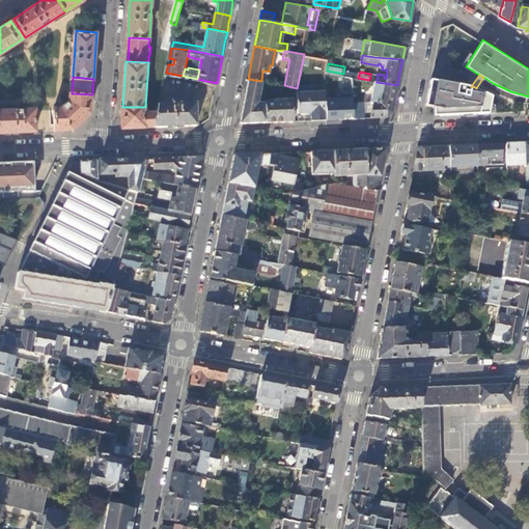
[(265,96),(263,82),(261,81),(248,79),(244,100),(240,122),(266,121),(265,102),(259,101),(259,100),(257,100),(257,95),(265,96)]
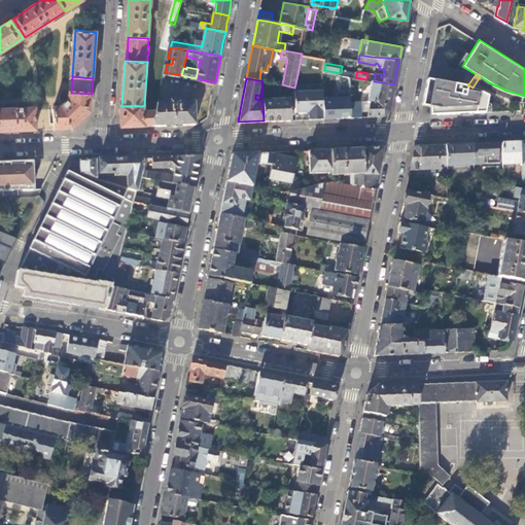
[(467,85),(430,78),(426,104),(432,106),(433,113),(485,111),(488,94),(473,88),(471,86),(467,85)]
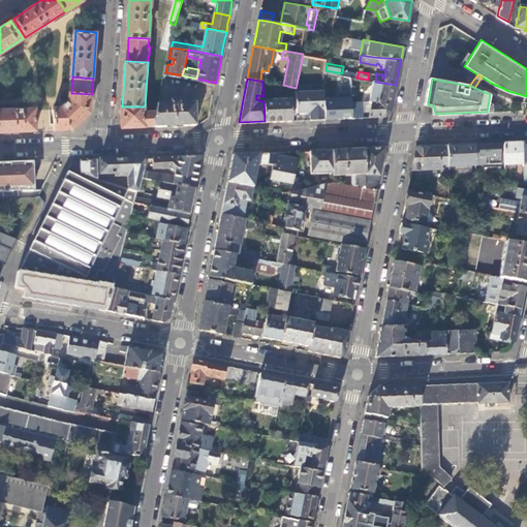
[(394,97),(396,85),(375,82),(373,81),(370,100),(372,101),(392,105),(394,97)]
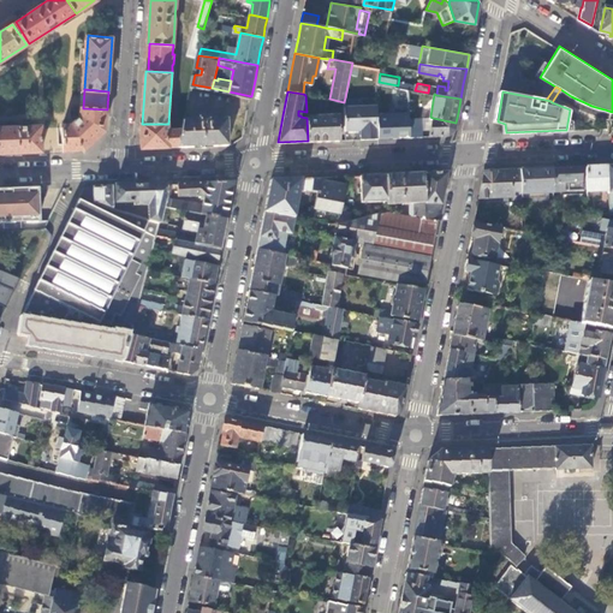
[(375,105),(344,106),(345,130),(361,129),(361,138),(378,137),(376,113),(375,105)]
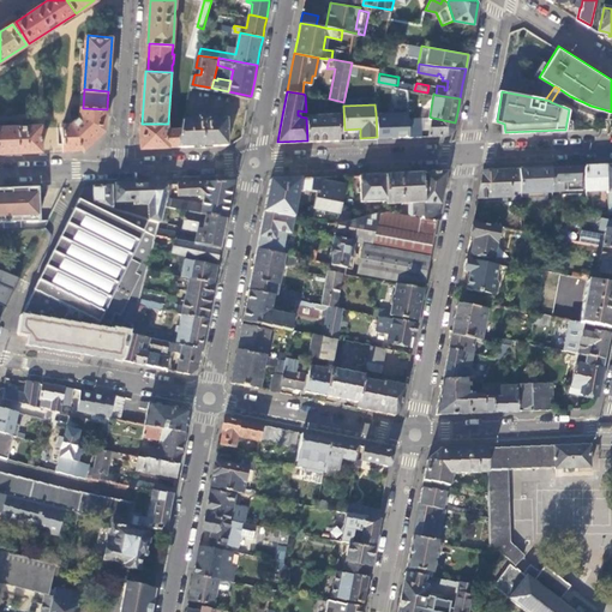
[(393,107),(393,112),(376,113),(377,137),(396,137),(396,136),(409,135),(409,118),(408,107),(393,107)]
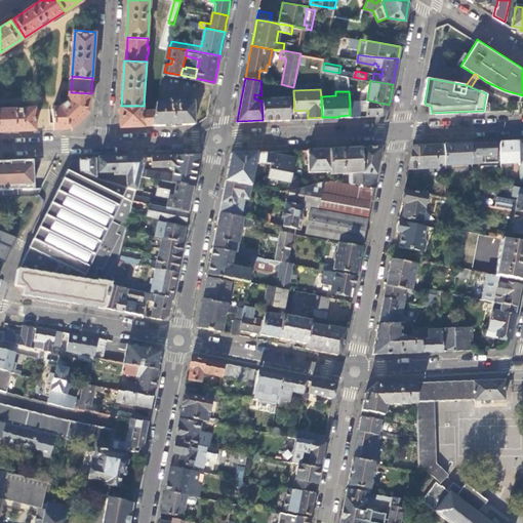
[(91,93),(71,92),(70,99),(62,107),(54,107),(55,128),(73,127),(90,111),(91,93)]
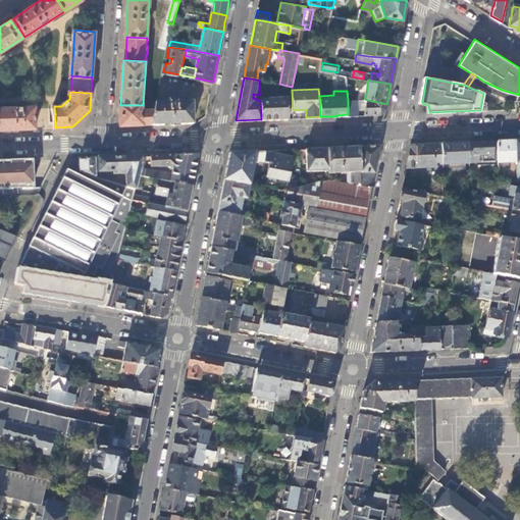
[(260,100),(261,119),(276,118),(289,118),(288,96),(260,98),(260,100)]
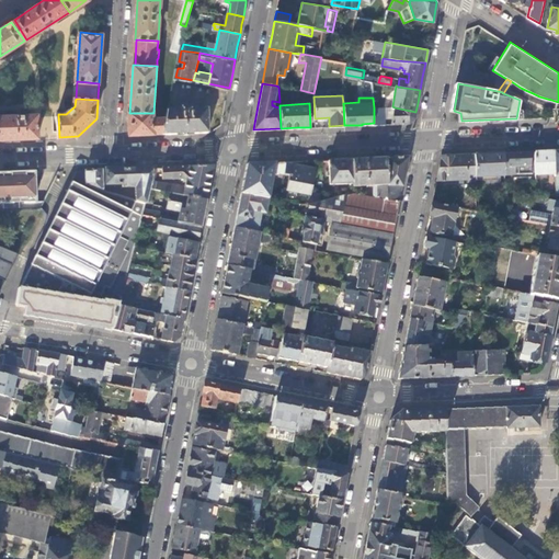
[(192,104),(170,105),(163,133),(184,132),(209,130),(208,106),(193,107),(192,104)]
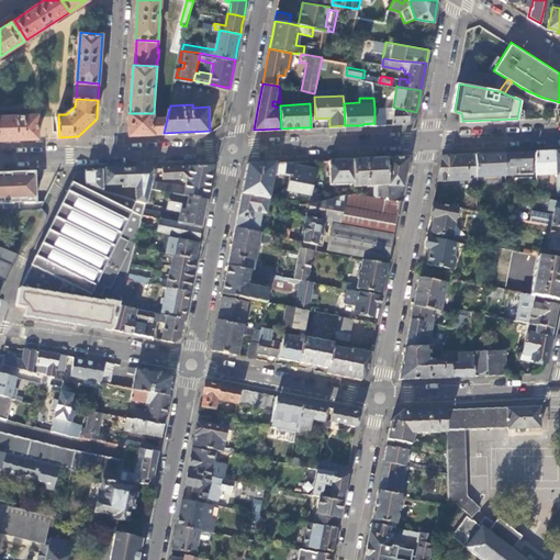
[(374,123),(374,124),(387,124),(385,107),(374,108),(374,123)]
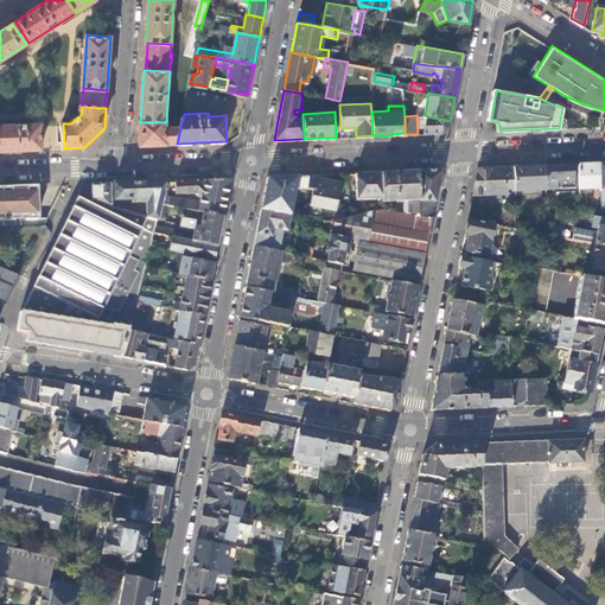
[(449,127),(450,121),(427,116),(424,134),(433,133),(443,133),(449,127)]
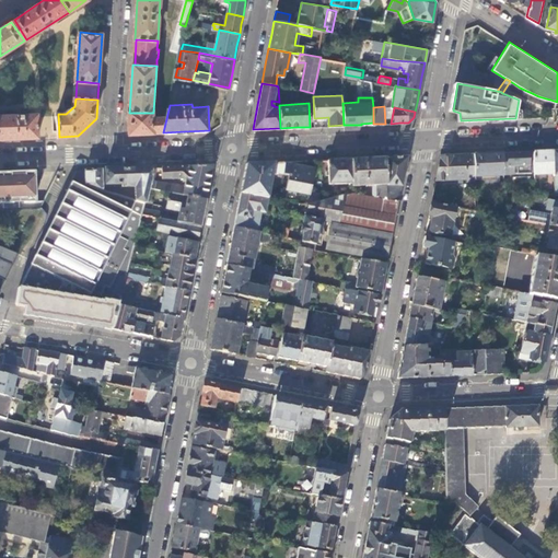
[(163,132),(166,118),(152,118),(153,113),(129,113),(130,134),(163,132)]
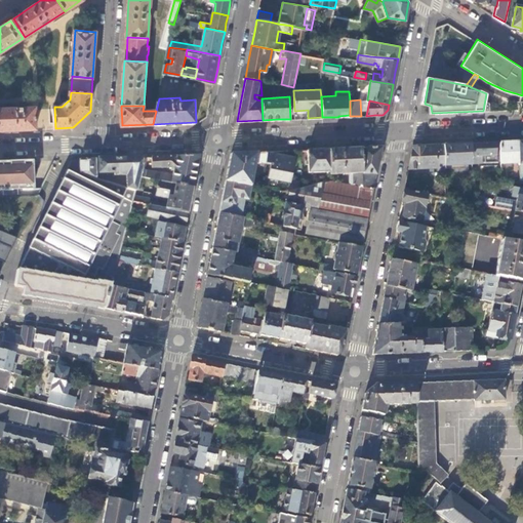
[(37,129),(55,128),(54,107),(36,108),(37,129)]
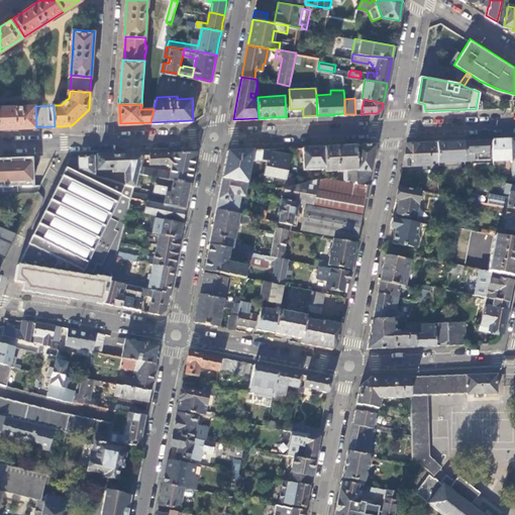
[(36,127),(35,106),(0,106),(0,128),(18,127),(36,127)]
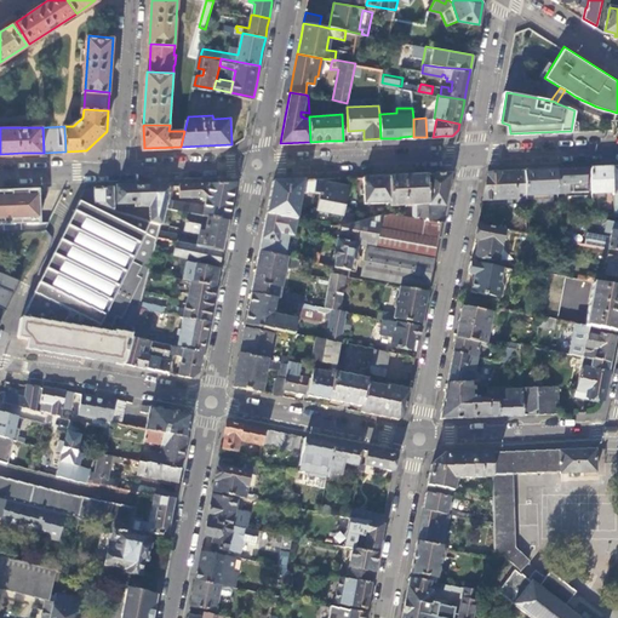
[(614,190),(613,165),(600,166),(593,166),(593,192),(614,190)]
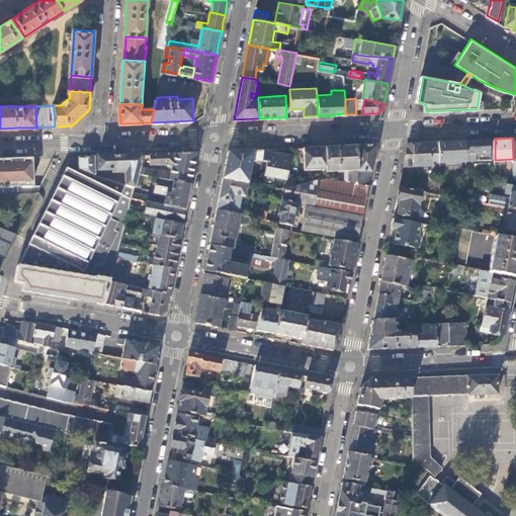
[(491,152),(491,139),(478,140),(465,140),(466,160),(477,159),(477,156),(480,156),(480,159),(491,159),(491,152)]
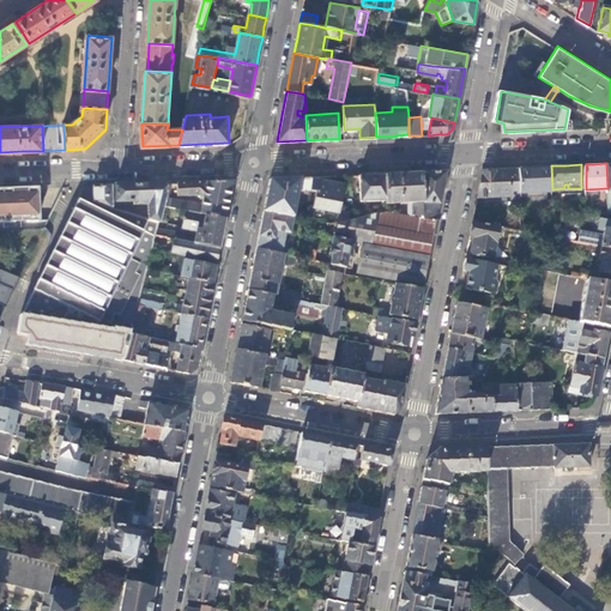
[(552,189),(551,165),(536,167),(519,168),(520,195),(544,194),(544,191),(552,191),(552,189)]
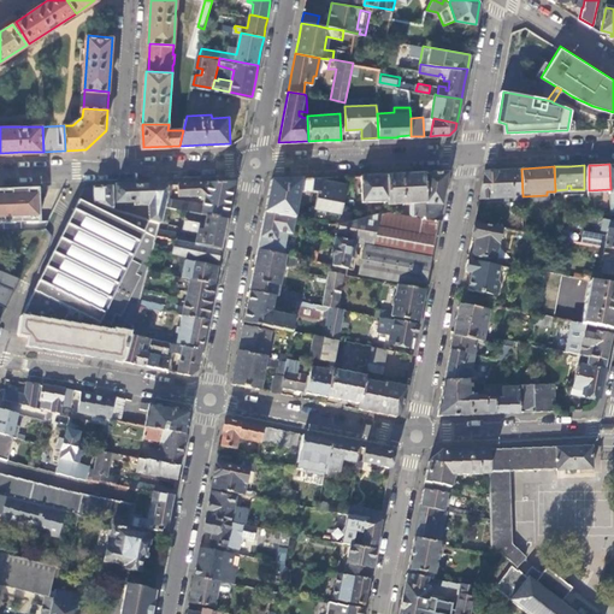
[(523,196),(521,169),(500,169),(485,170),(480,196),(514,195),(514,200),(523,200),(523,196)]
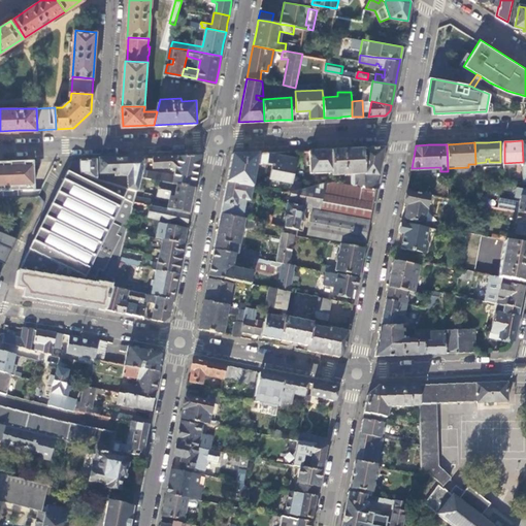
[(363,148),(365,184),(365,187),(375,189),(379,170),(384,149),(383,146),(363,148)]
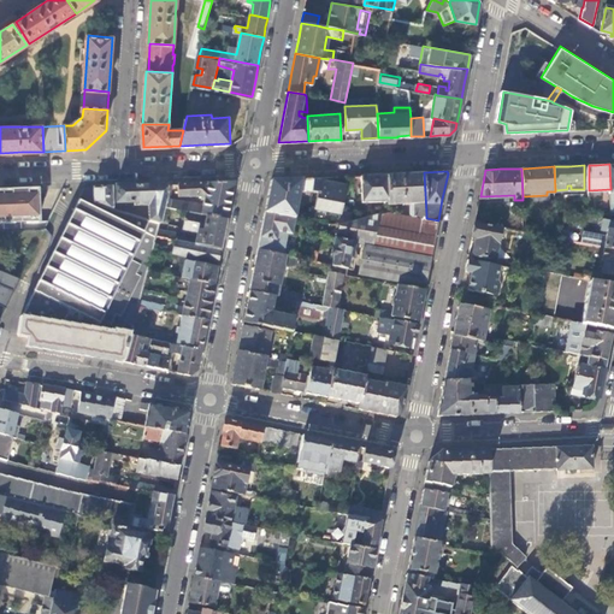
[(417,216),(426,214),(424,172),(407,173),(389,173),(390,200),(390,204),(415,202),(417,216)]
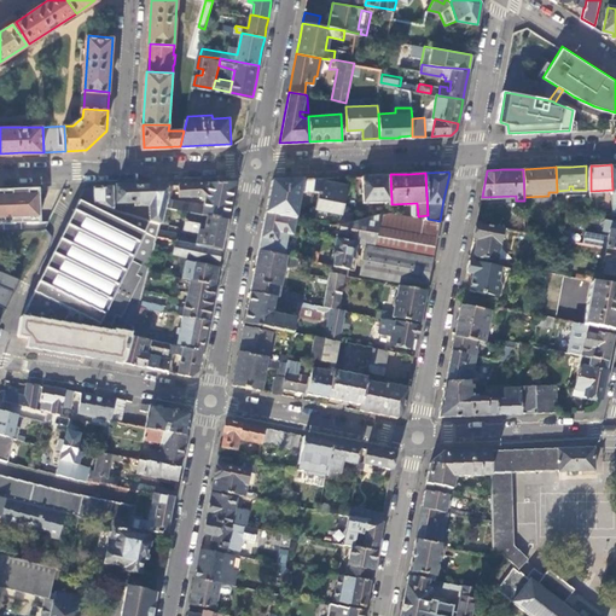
[(391,201),(390,174),(373,175),(362,175),(364,202),(391,201)]
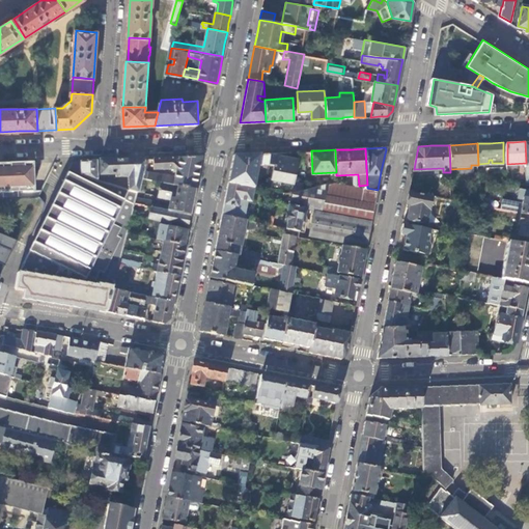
[(289,157),(290,151),(277,151),(270,152),(269,164),(273,165),(271,178),(294,183),(294,182),(299,159),(289,157)]
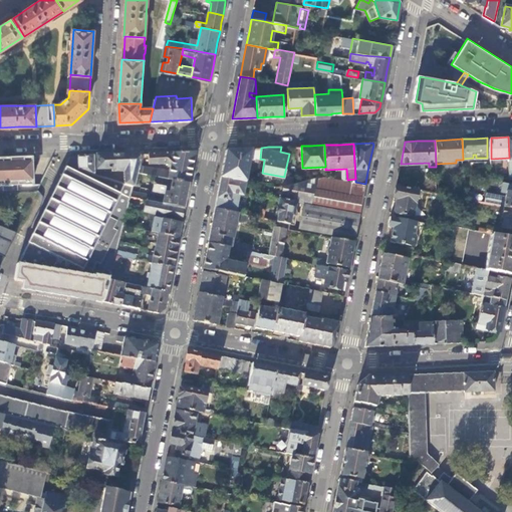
[(261,183),(262,173),(257,172),(255,179),(248,178),(248,177),(246,176),(249,158),(260,159),(261,148),(226,149),(223,162),(221,176),(245,180),(253,182),(261,183)]
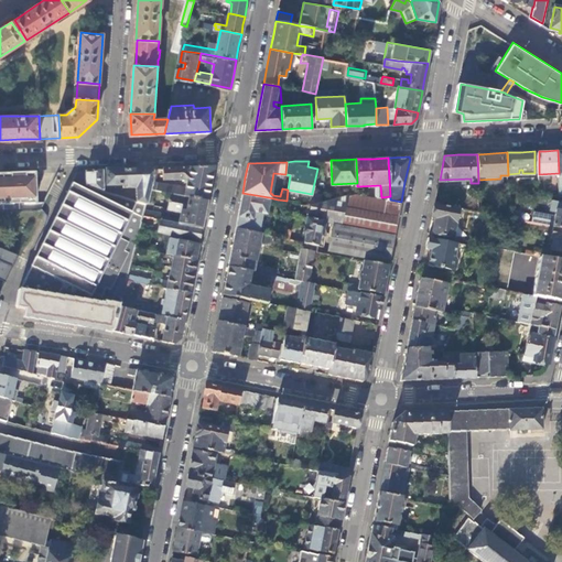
[(161,166),(158,166),(153,187),(172,191),(209,198),(212,187),(216,164),(185,165),(164,166),(165,177),(190,176),(188,186),(158,180),(161,166)]
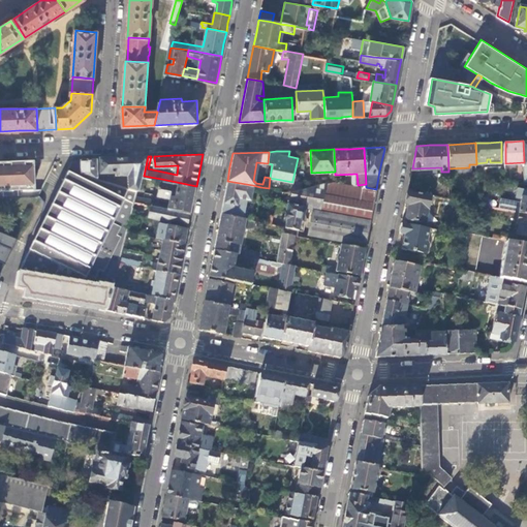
[(144,176),(148,156),(111,158),(102,158),(102,173),(118,173),(118,175),(130,175),(130,187),(138,190),(140,190),(144,176)]
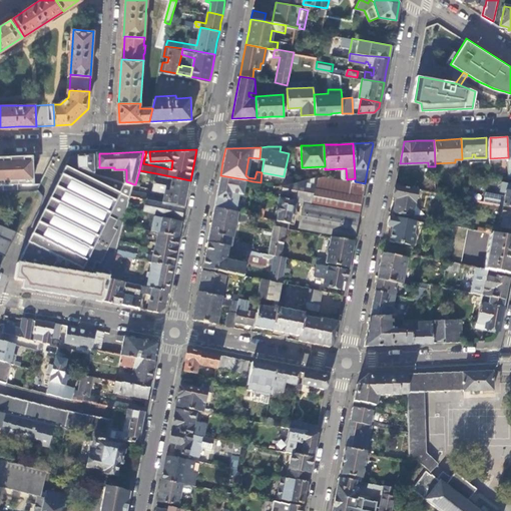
[(96,172),(96,153),(84,154),(80,154),(81,167),(88,170),(96,172)]
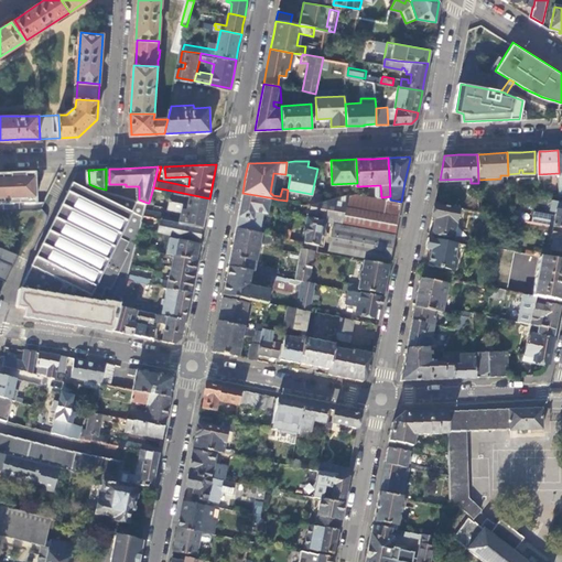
[(36,190),(36,171),(25,172),(19,172),(0,172),(0,202),(8,202),(15,202),(15,200),(25,200),(25,202),(38,201),(36,190)]
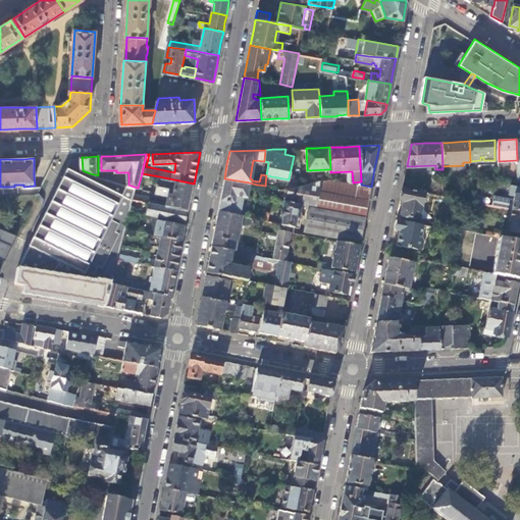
[(135,197),(137,191),(137,188),(128,185),(98,175),(90,173),(88,176),(69,167),(20,266),(17,282),(26,283),(23,292),(107,304),(113,282),(114,275),(106,271),(113,255),(119,258),(119,257),(120,253),(135,197)]
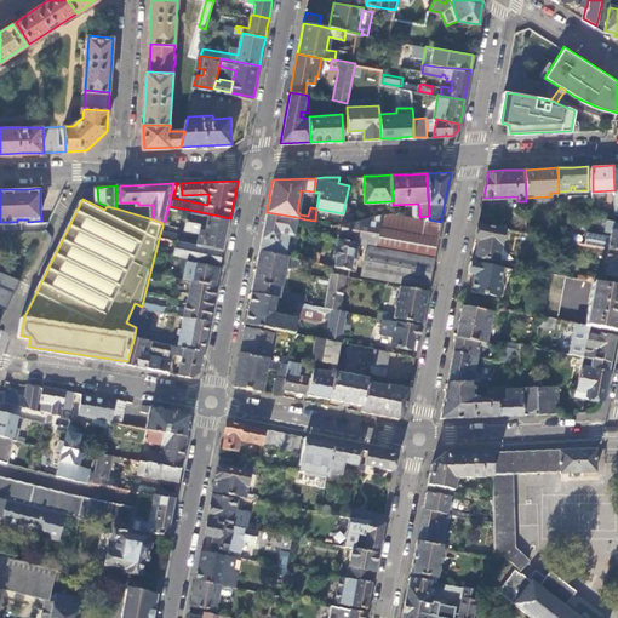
[(227,236),(230,218),(189,210),(187,227),(201,230),(200,235),(162,227),(160,234),(178,239),(224,250),(227,236)]
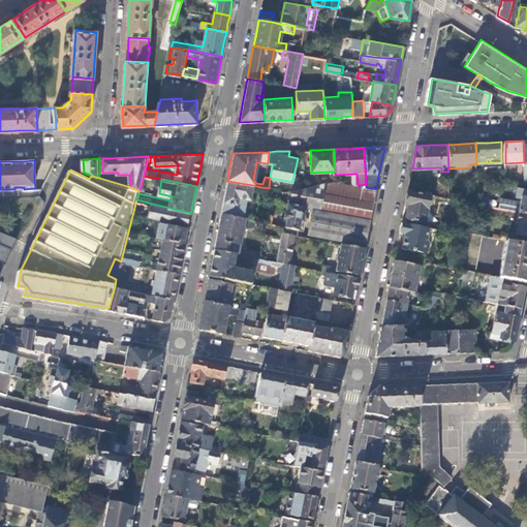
[(252,185),(227,181),(223,197),(220,213),(243,218),(246,198),(249,199),(252,185)]
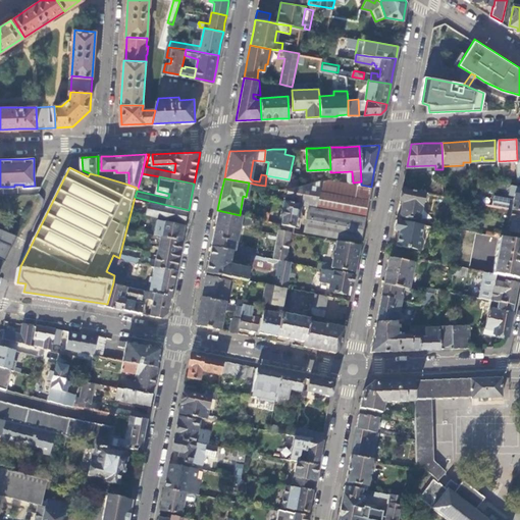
[(287,191),(302,187),(299,179),(293,182),(292,179),(289,178),(289,179),(287,191)]
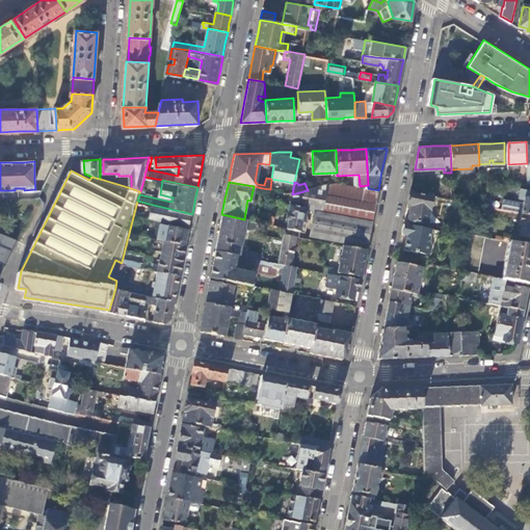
[(378,190),(368,188),(337,182),(327,185),(322,210),(314,209),(310,236),(368,246),(371,226),(377,197),(378,190)]
